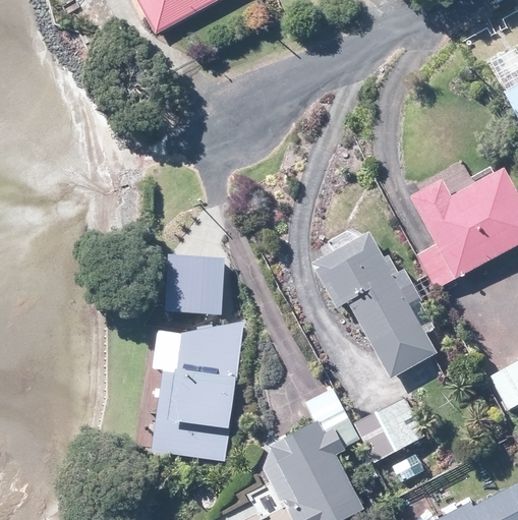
[(137,0),(156,34),(216,0),(137,0)]
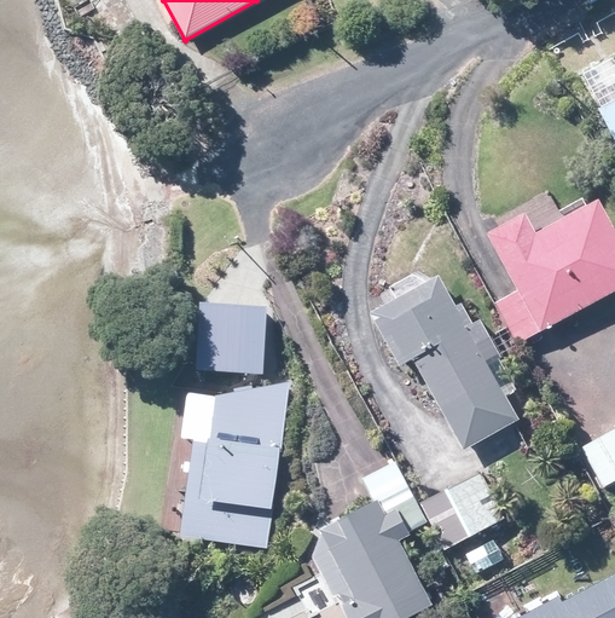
[(614,102),(607,105),(597,113),(614,144),(614,102)]
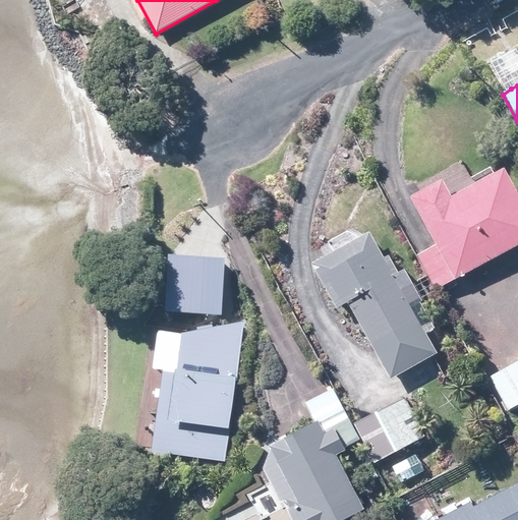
[(482,264),(517,244),(517,196),(503,170),(495,174),(451,197),(442,180),(413,195),(410,197),(437,245),(422,253),(418,255),(437,289),(442,286),(482,264)]
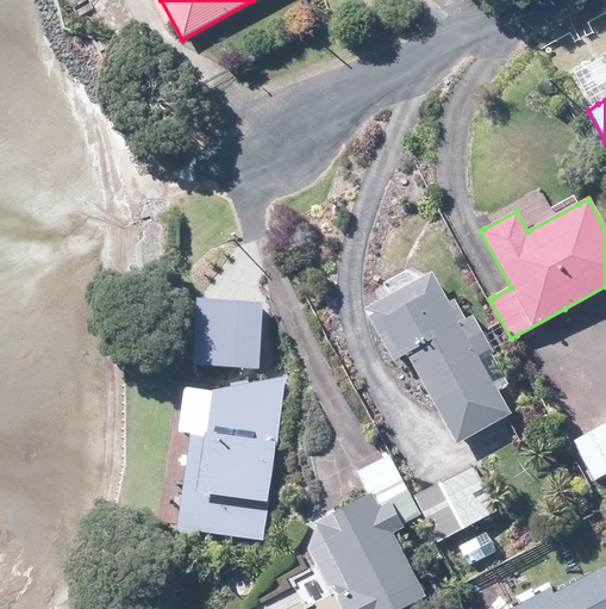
[(448,304),(431,273),(424,277),(410,268),(386,281),(392,293),(364,309),(362,310),(386,354),(391,361),(406,354),(433,405),(429,408),(448,443),(503,412),(486,379),(489,378),(479,360),(493,352),(473,315),(464,318),(454,300),(448,304)]
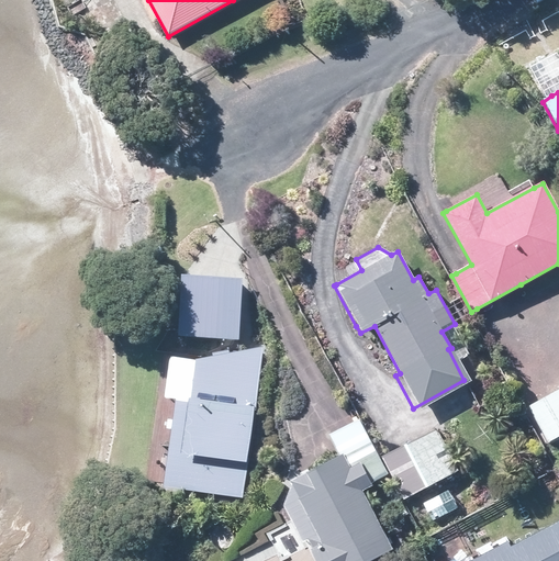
[(179,336),(239,339),(242,280),(182,277),(179,336)]
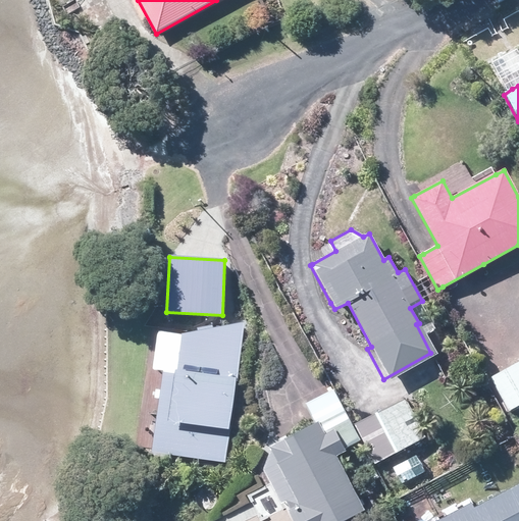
[(163,370),(153,446),(152,452),(224,462),(228,433),(223,432),(231,380),(235,381),(243,323),(223,327),(183,334),(176,371),(163,370)]
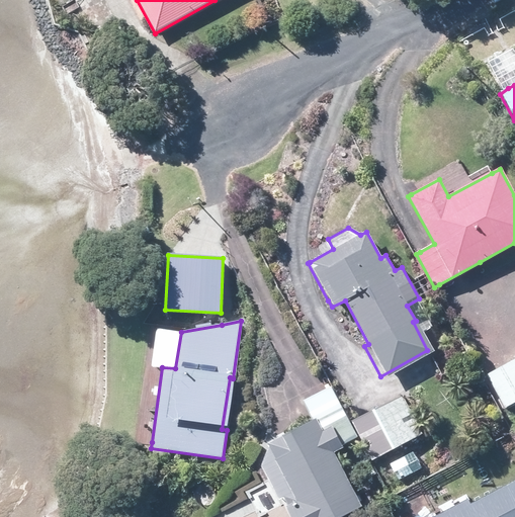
[(514,359),(488,374),(506,407),(514,402),(514,359)]
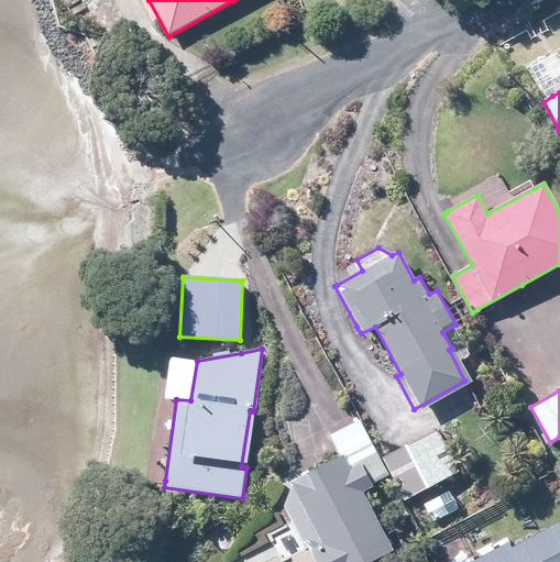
[(437,429),(393,453),(381,460),(359,420),(329,436),(337,451),(340,456),(315,470),(306,474),(315,493),(285,507),(314,561),(372,561),(394,551),(387,538),(364,493),(373,487),(372,484),(374,483),(382,478),(392,474),(398,486),(392,488),(393,493),(397,499),(398,503),(459,472),(437,429)]
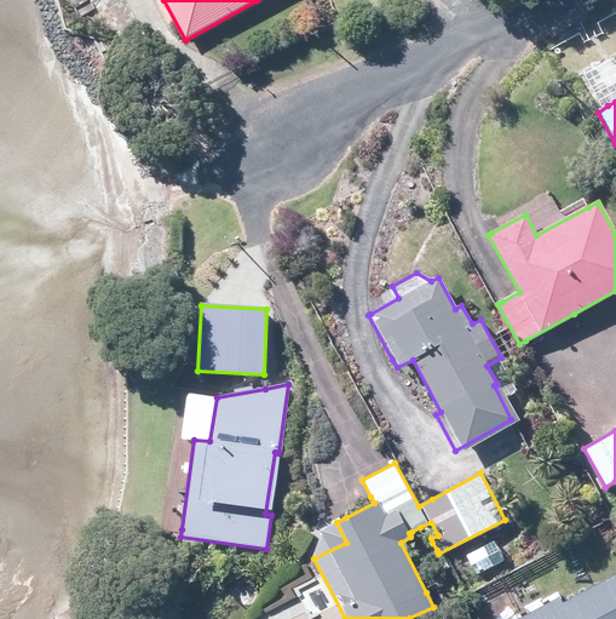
[(495,540),(468,555),(479,573),(505,560),(495,540)]
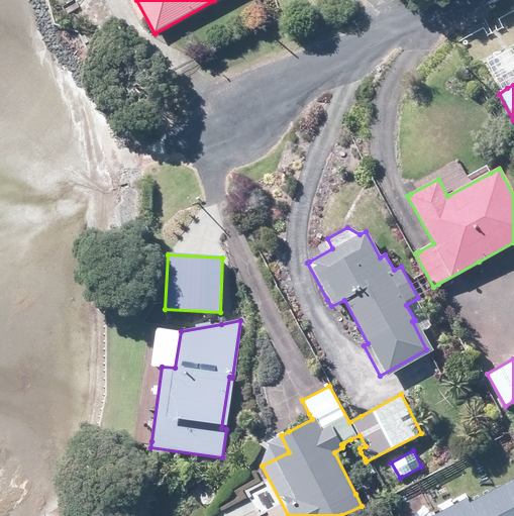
[(513,481),(473,502),(469,505),(467,499),(434,515),(513,515),(513,481)]
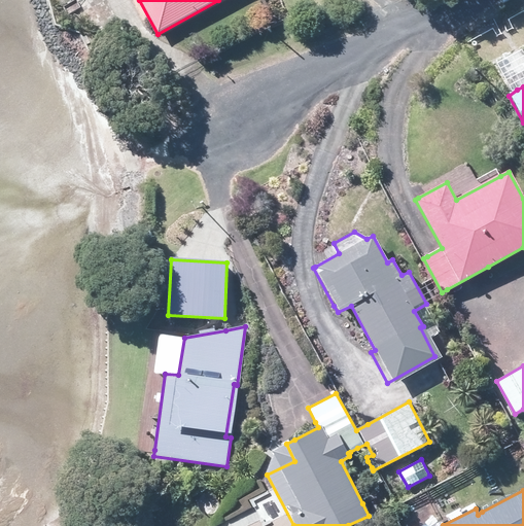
All buildings are outlined.
